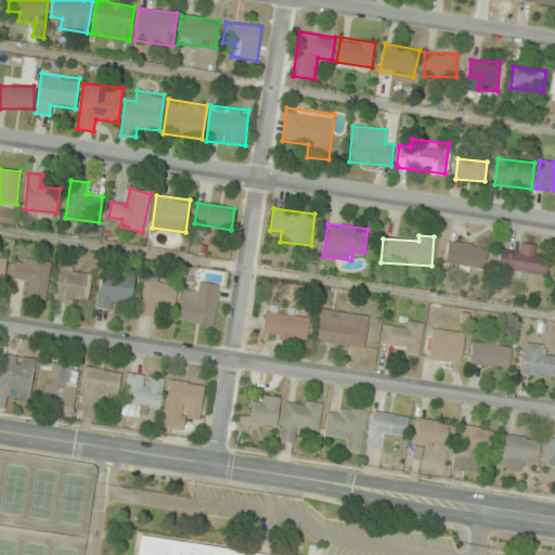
[(470,272),(472,266),(482,267),(486,247),(449,241),(444,267),(470,272)]
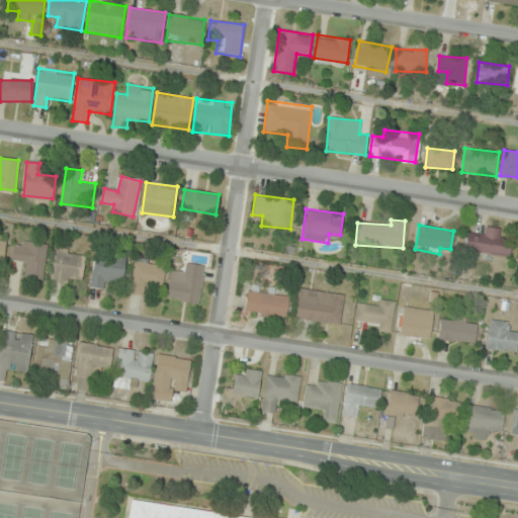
[(464,251),(508,255),(510,240),(500,239),(501,229),(486,228),(485,235),(466,233),(464,251)]
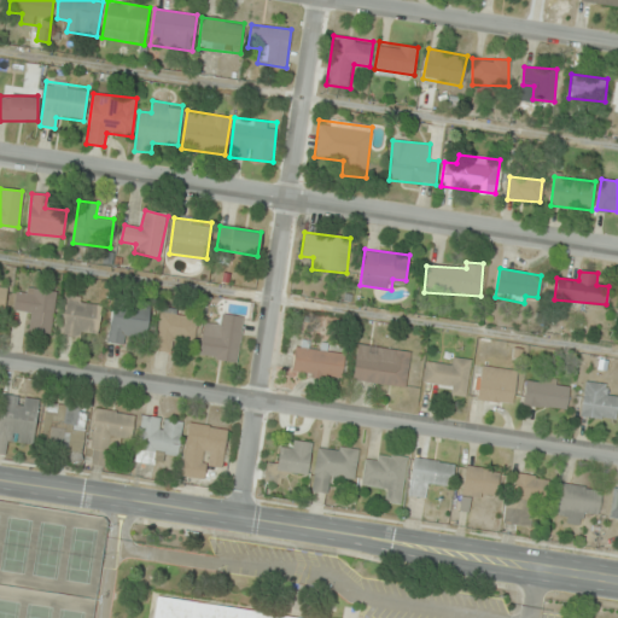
[(16,312),(28,312),(28,332),(54,332),(54,290),(16,290),(16,312)]
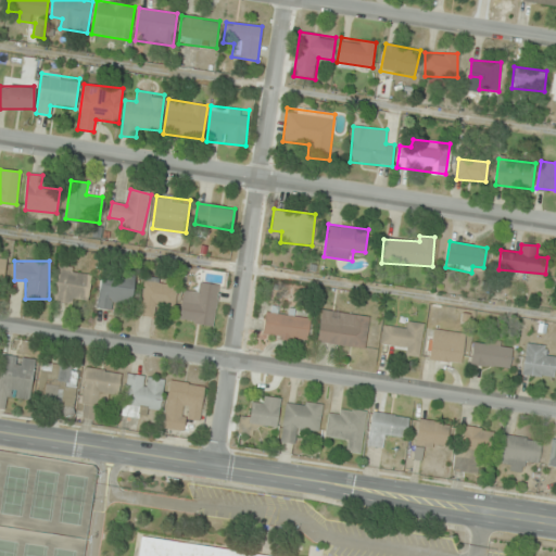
[(90,272),(60,266),(54,302),(75,305),(76,298),(86,299),(90,272)]
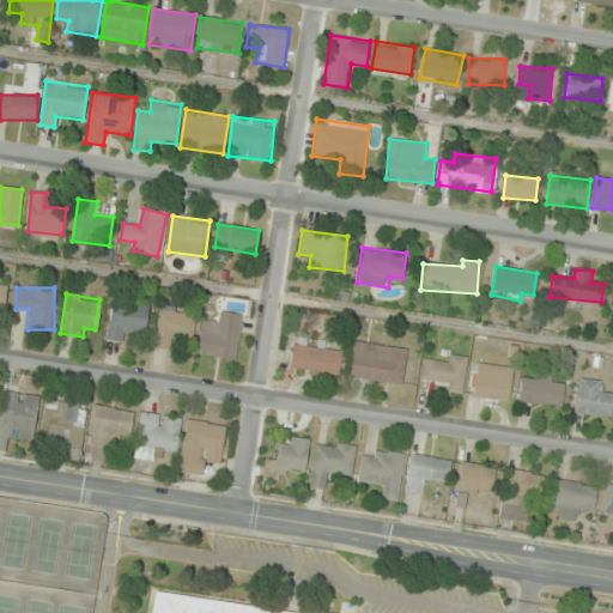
[(146,308),(110,307),(108,340),(128,341),(129,333),(145,333),(146,308)]
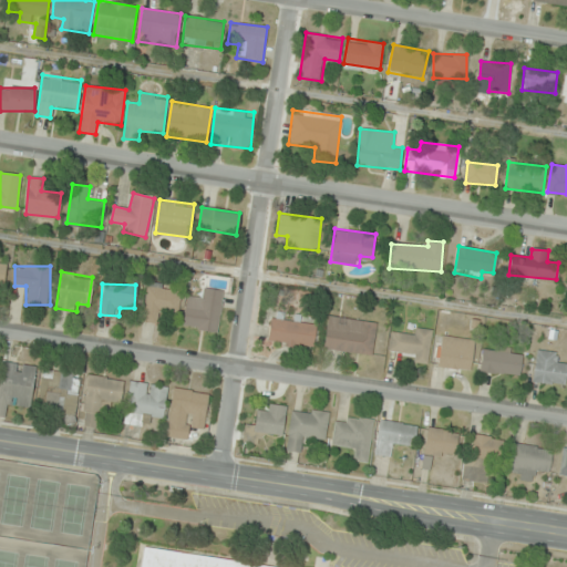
[(143,320),(161,322),(162,312),(178,313),(181,287),(146,284),(143,320)]
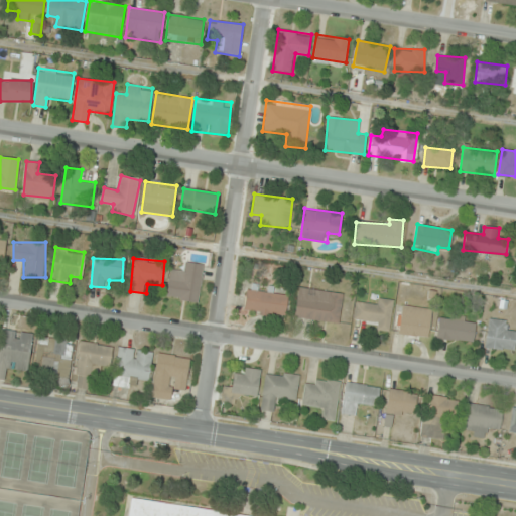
[(204,265),(183,262),(181,271),(170,269),(166,297),(198,302),(204,265)]
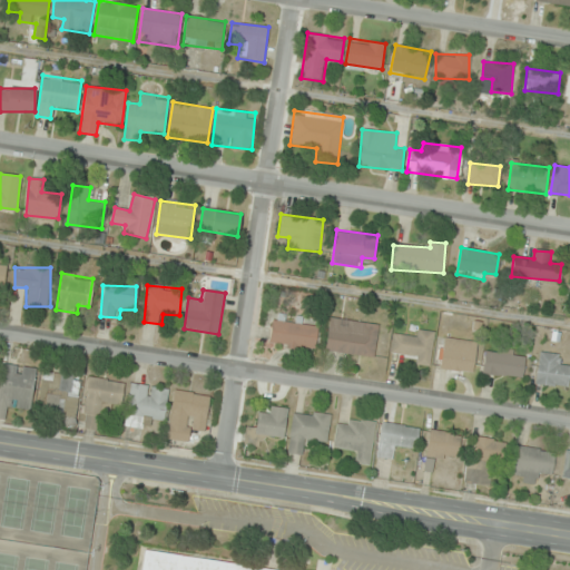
[(325,351),(374,357),(379,324),(330,317),(325,351)]
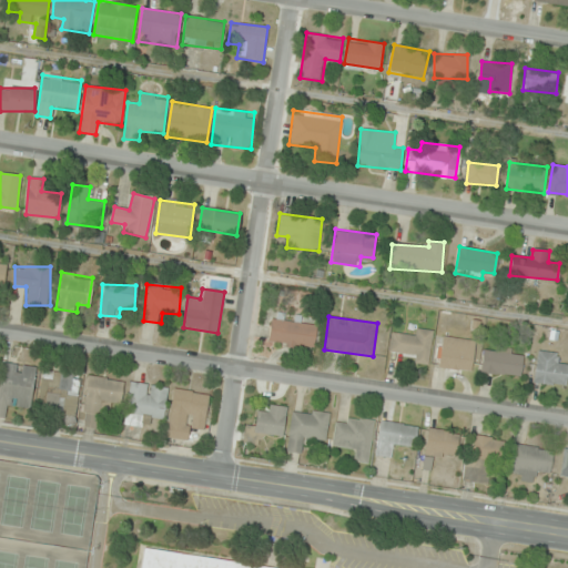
[(316,324),(271,318),(269,342),(314,347),(316,324)]
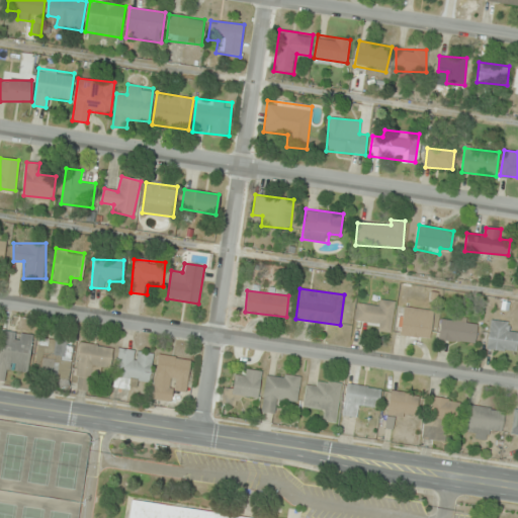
[(395,301),(376,299),(375,308),(357,306),(355,324),(391,329),(395,301)]
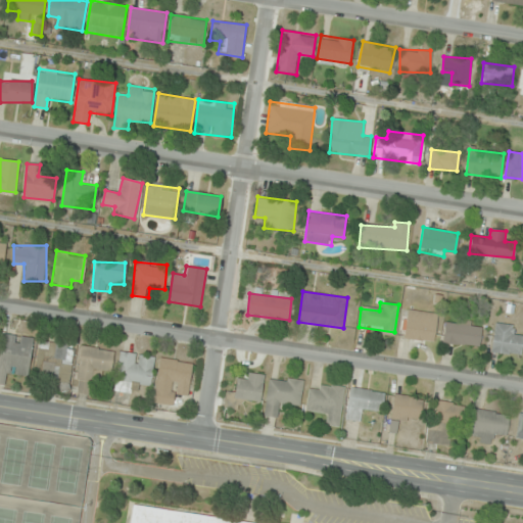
[(435,340),(436,313),(406,312),(405,339),(435,340)]
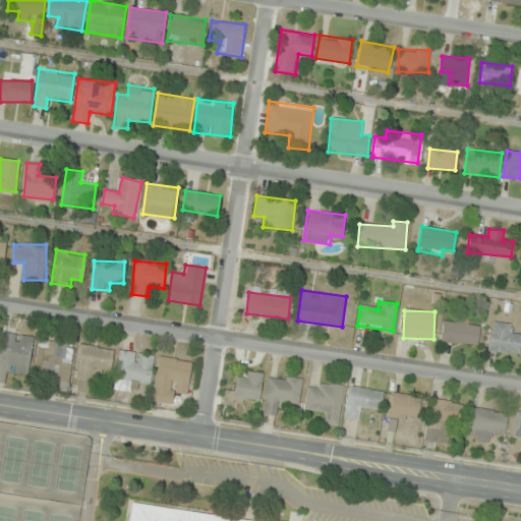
[(477,320),(442,322),(443,344),(478,342),(477,320)]
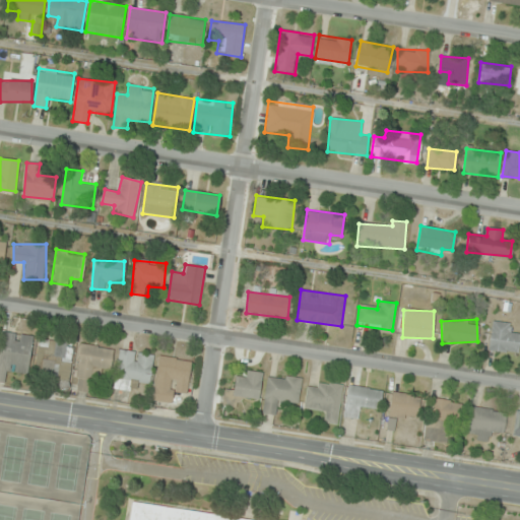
[(518,353),(519,338),(519,334),(511,333),(512,323),(492,321),(489,349),(518,353)]
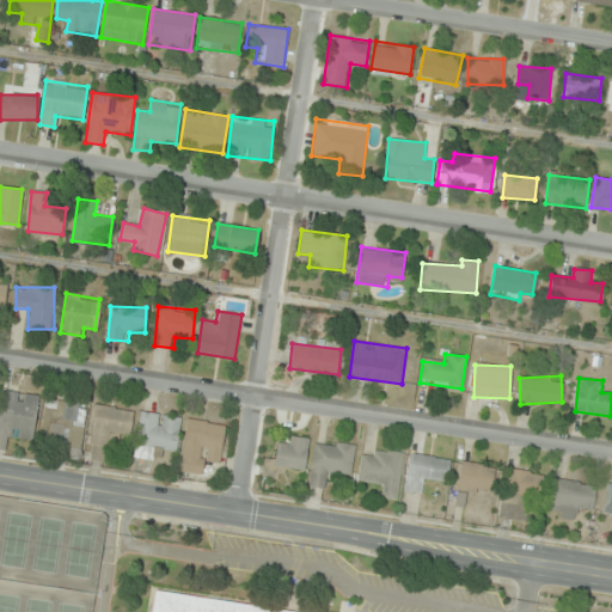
[(0,448),(7,450),(8,436),(34,440),(38,395),(0,390),(0,391),(0,448)]
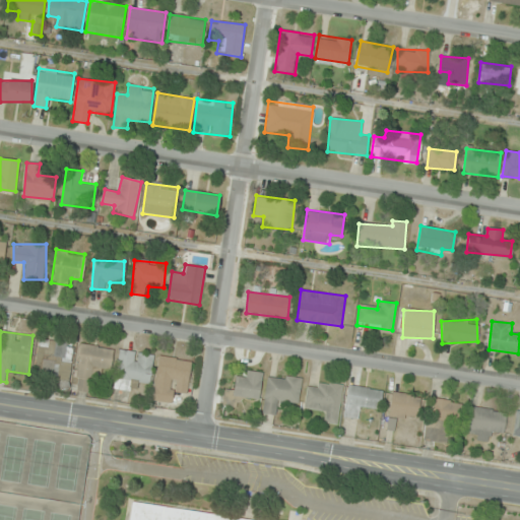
[(34,377),(69,381),(74,343),(39,338),(34,377)]
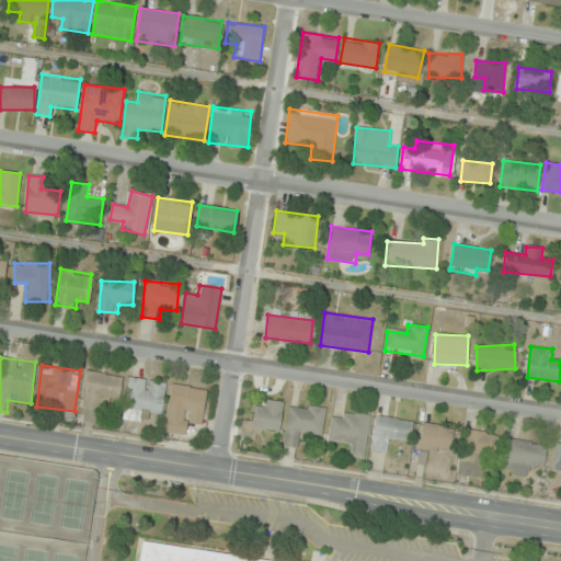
[(82,422),(94,422),(95,411),(104,412),(104,398),(119,399),(121,375),(86,373),(82,422)]
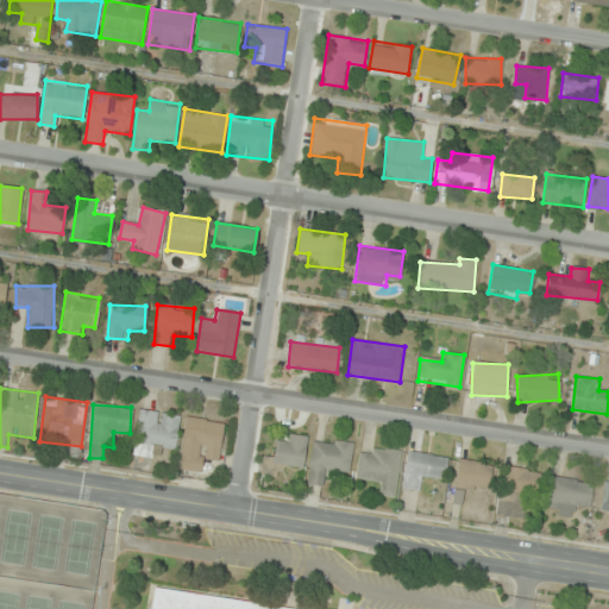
[(162,449),(176,451),(180,414),(139,410),(135,456),(161,458),(162,449)]
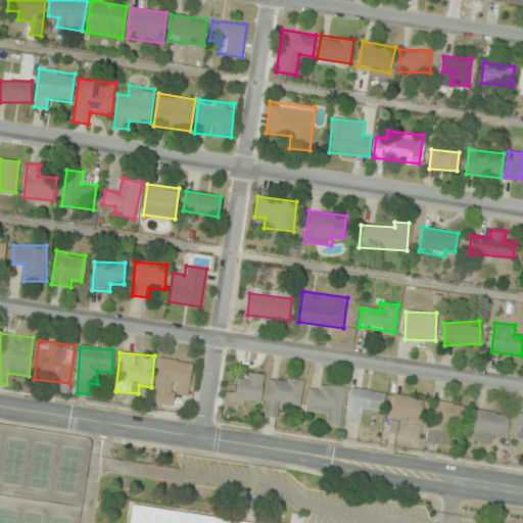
[(188,397),(193,363),(159,358),(153,402),(173,406),(175,395),(188,397)]
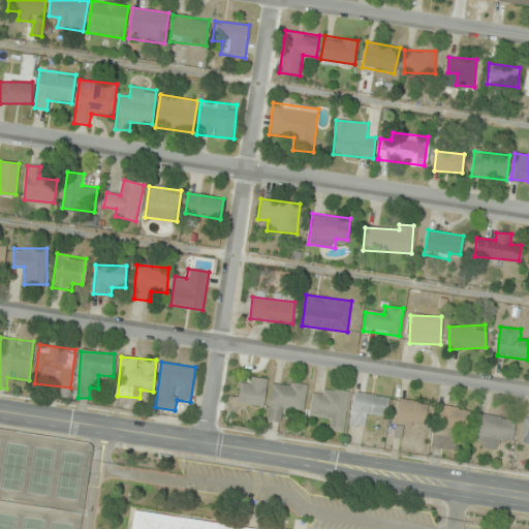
[(267,379),(243,376),(240,397),(228,395),(226,412),(240,414),(242,404),(262,407),(267,379)]
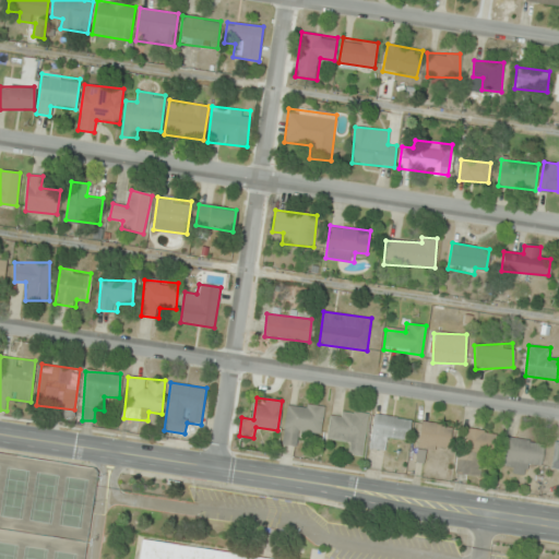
[(324,406),(286,402),(283,443),(296,444),(297,435),(321,437),(324,406)]
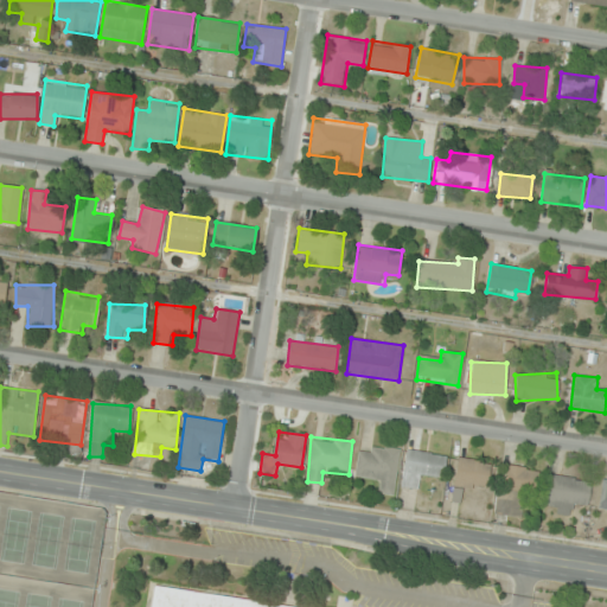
[(395,496),(401,449),(371,445),(370,455),(358,454),(355,478),(381,481),(378,493),(395,496)]
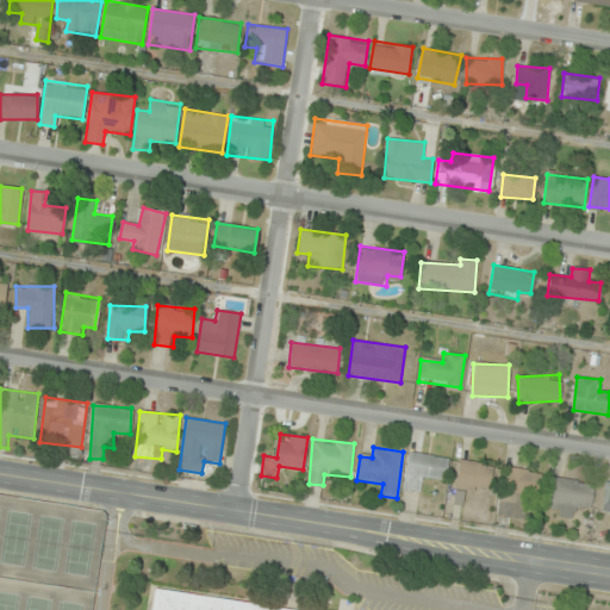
[(416,490),(418,478),(446,481),(449,458),(408,452),(404,489),(416,490)]
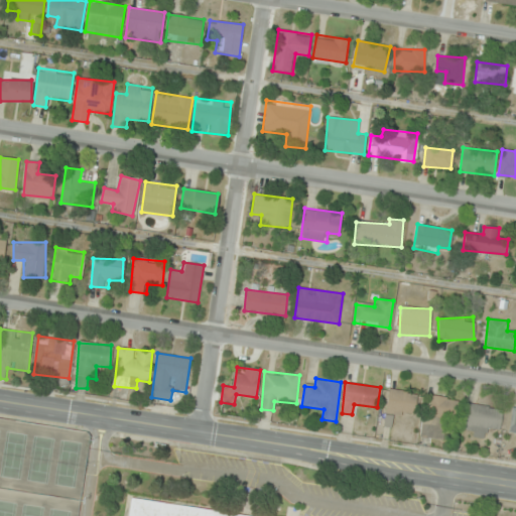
[(392,415),(415,415),(416,391),(386,390),(386,425),(392,426),(392,415)]
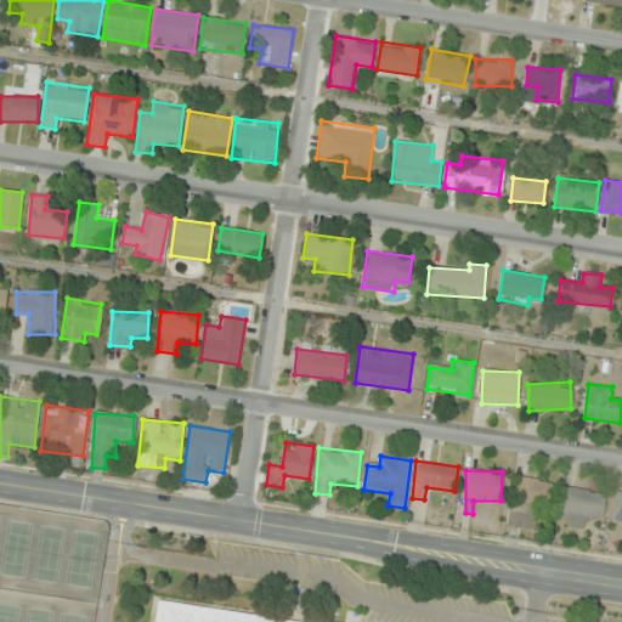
[(553,481),(514,475),(505,525),(533,529),(537,507),(549,508),(553,481)]
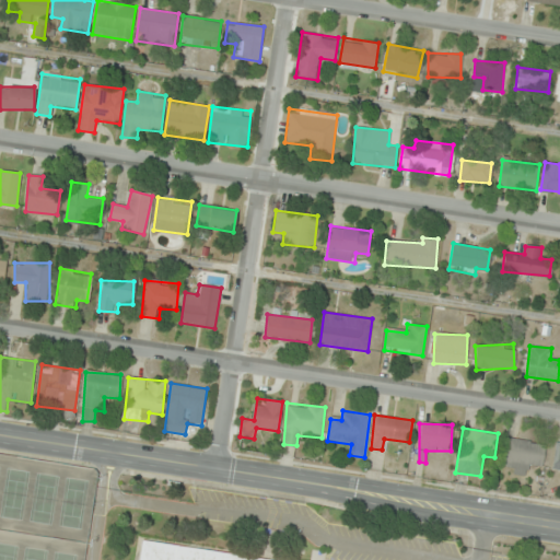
[(541,466),(545,443),(506,439),(502,470),(528,475),(529,464),(541,466)]
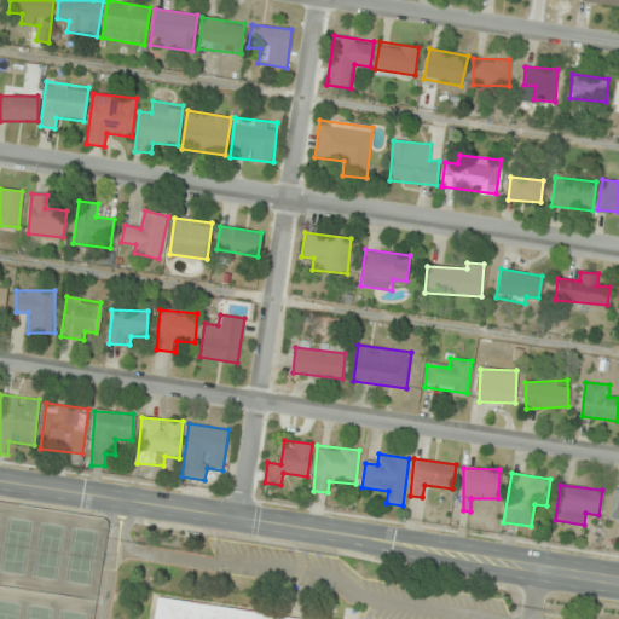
[(151,618),(155,597),(300,618),(151,618)]
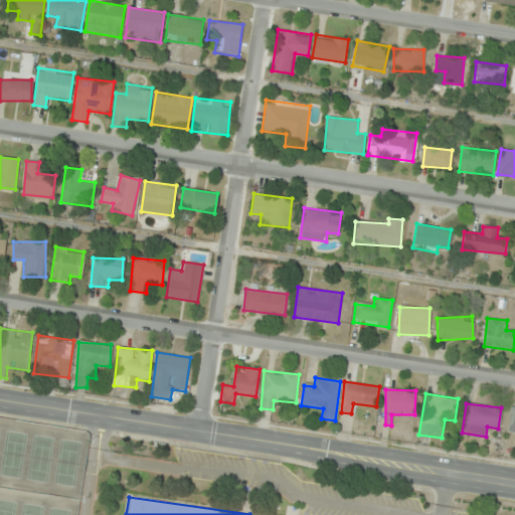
All buildings are outlined.
